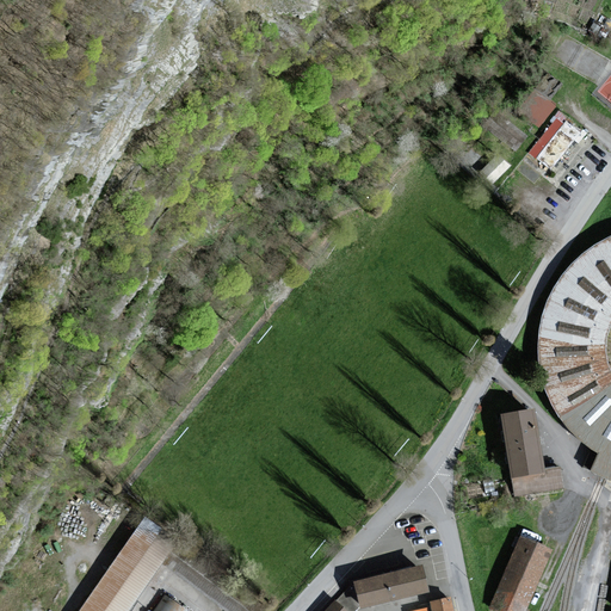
[(534,88),(520,112),(543,124),(555,100),(534,88)]
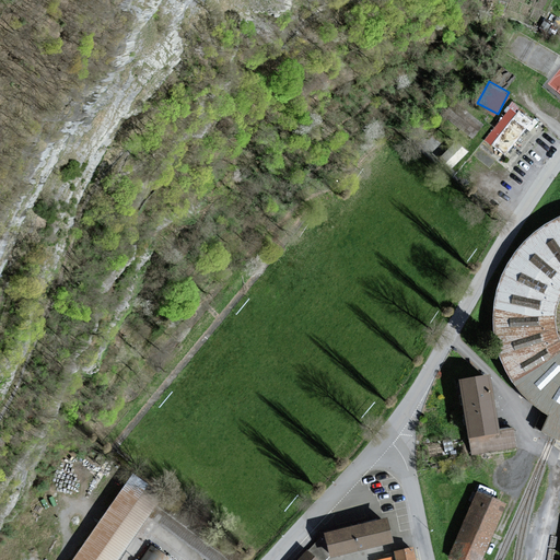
[(509,153),(529,116),(518,111),(522,104),(510,97),(486,141),(509,153)]
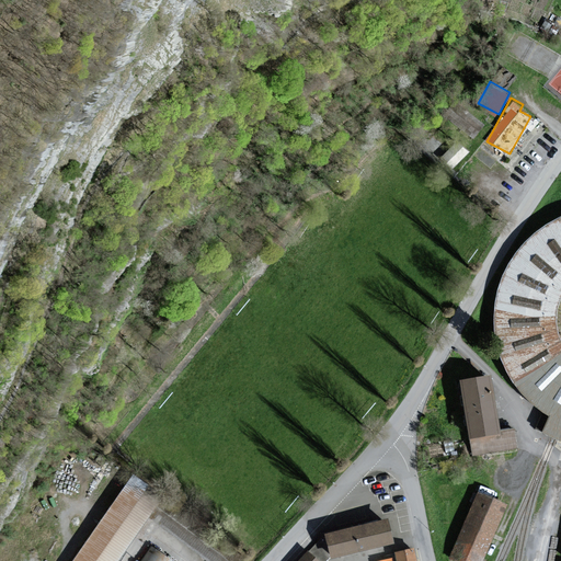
[(528,189),(558,138),(534,124),(504,174),(528,189)]
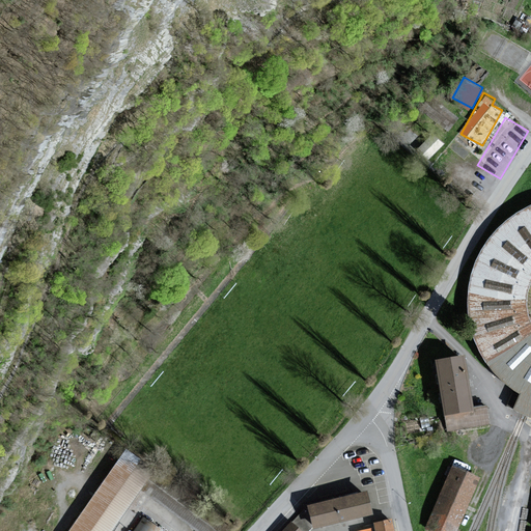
[(442,145),(431,137),(419,150),(429,159),(442,145)]
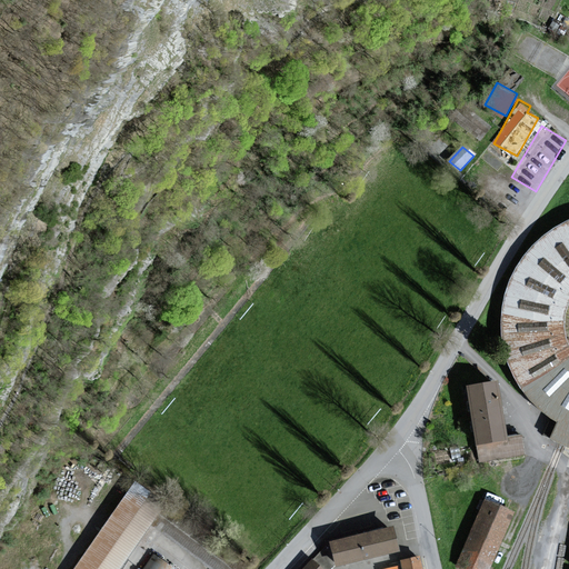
[(568,343),(567,339),(566,332),(565,327),(565,320),(566,315),(568,309),(568,303),(568,220),(561,223),(549,231),(536,242),(528,252),(512,275),(508,288),(503,300),(501,316),(501,330),(502,345),(507,360),(511,371),(517,382),(525,395),(536,406),(546,415),(557,422),(550,439),(561,445),(568,447),(568,343)]
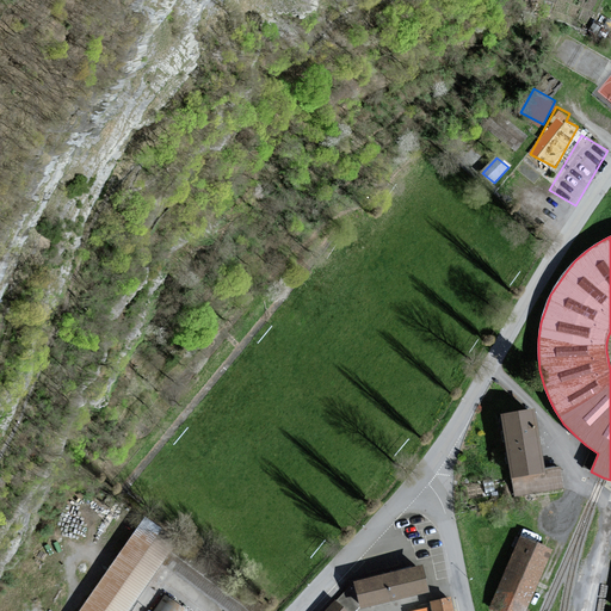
[(512,477),(514,476),(542,471),(532,414),(503,419),(512,477)]
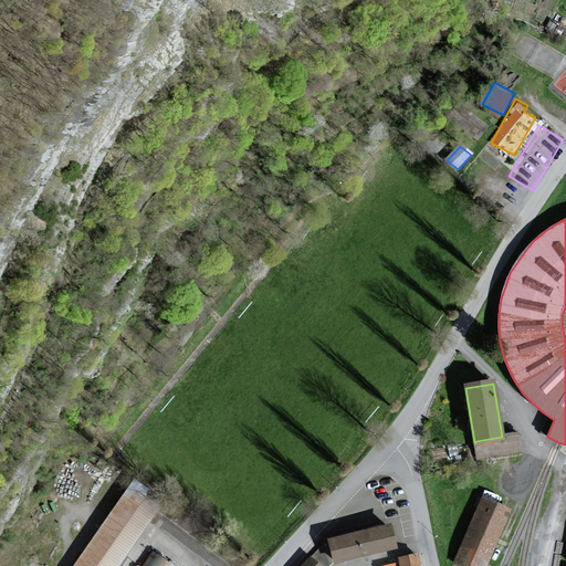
[(502,437),(477,441),(480,460),(523,453),(520,435),(502,437)]
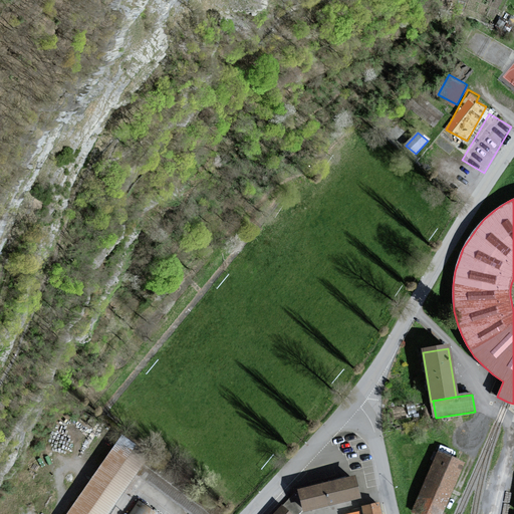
[(224,513),(119,438),(66,513),(109,513),(137,475),(186,513),(224,513)]
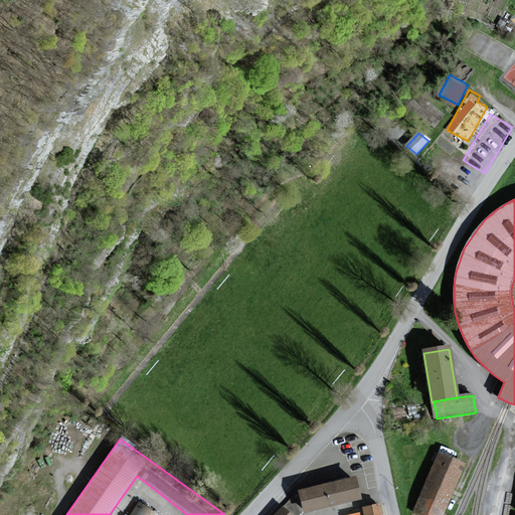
[(443,514),(465,465),(439,454),(413,514),(415,514),(443,514)]
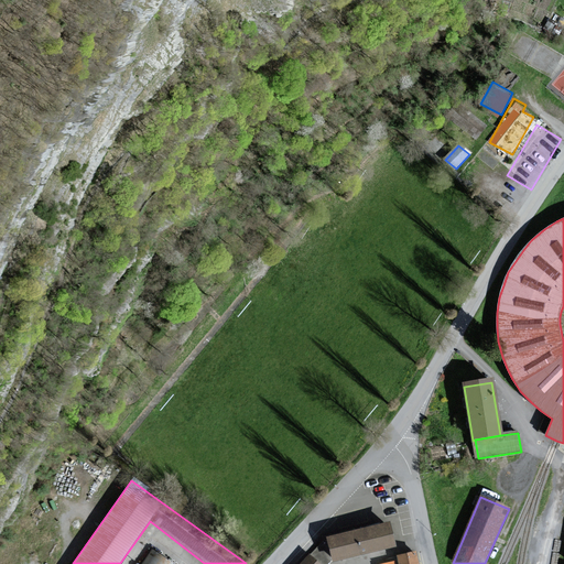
[(389,522),(329,538),(335,560),(394,544),(389,522)]
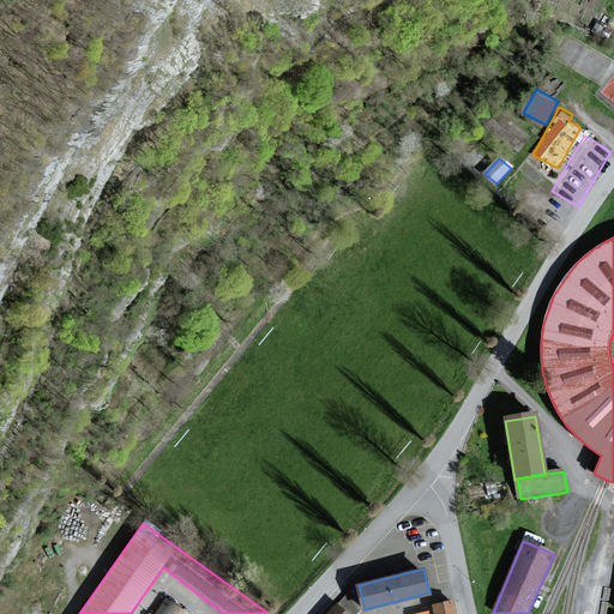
[(192,613),(168,596),(154,613),(192,613)]
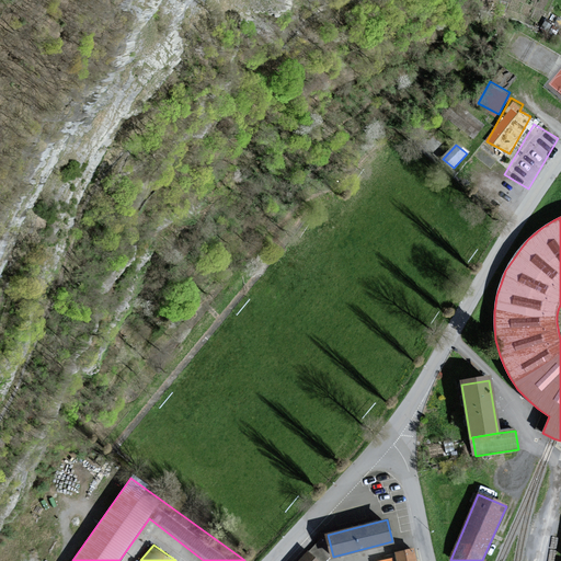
[(387,560),(418,560),(415,548),(396,552),(397,559),(387,560)]
